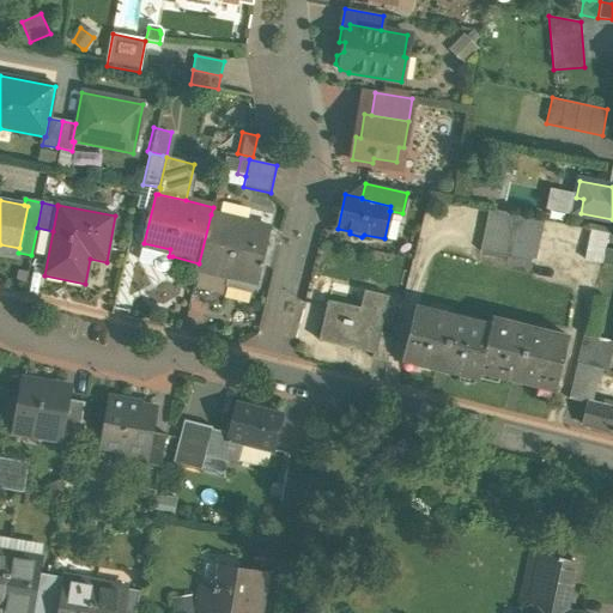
[(516,216),(489,210),(480,253),(508,258),(516,216)]
